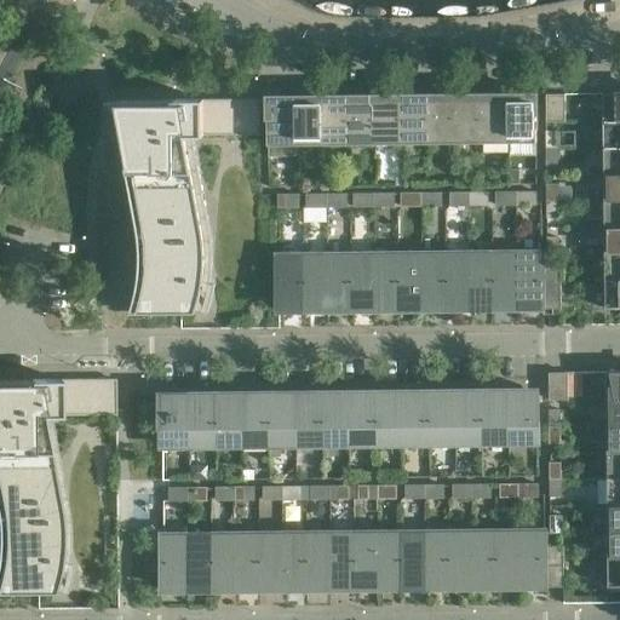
[(619,120),(619,92),(603,93),(603,121),(619,120)]
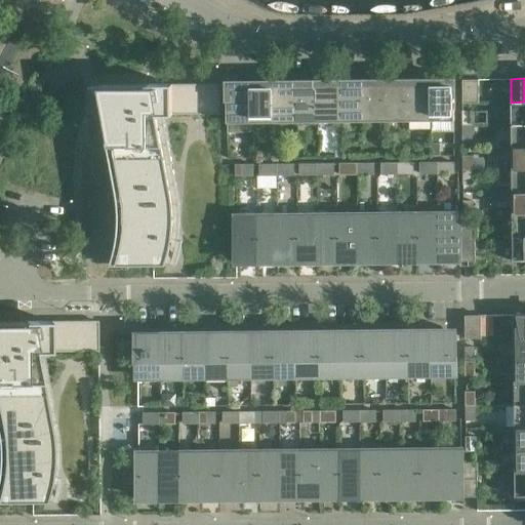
[(454,120),(454,96),(454,79),(431,80),(431,120),(454,120)]
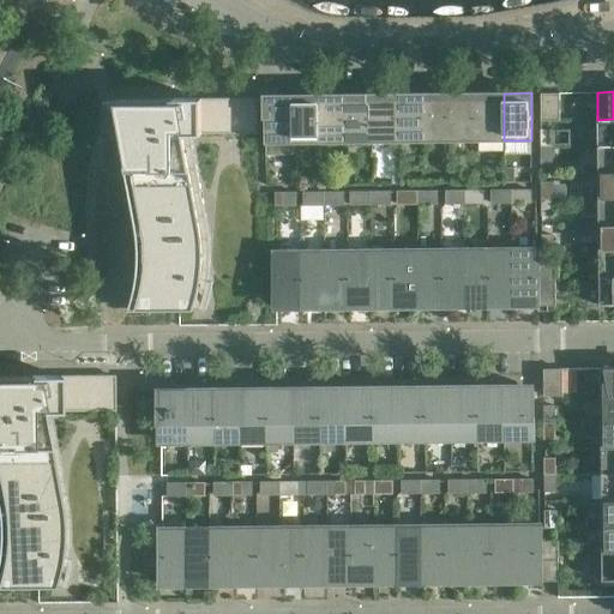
[(560,120),(560,92),(541,94),(541,120),(560,120)]
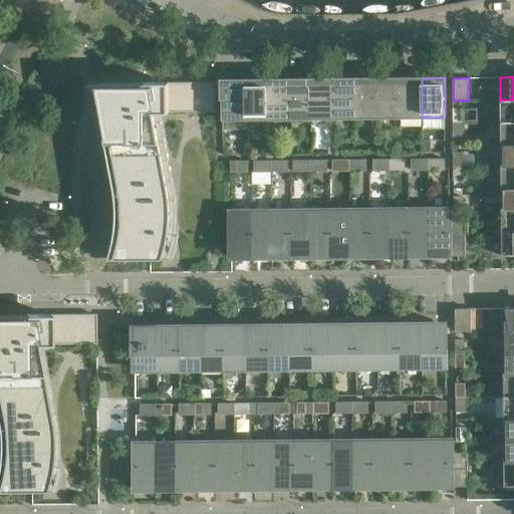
[(356,118),(355,78),(333,79),(334,118),(356,118)]
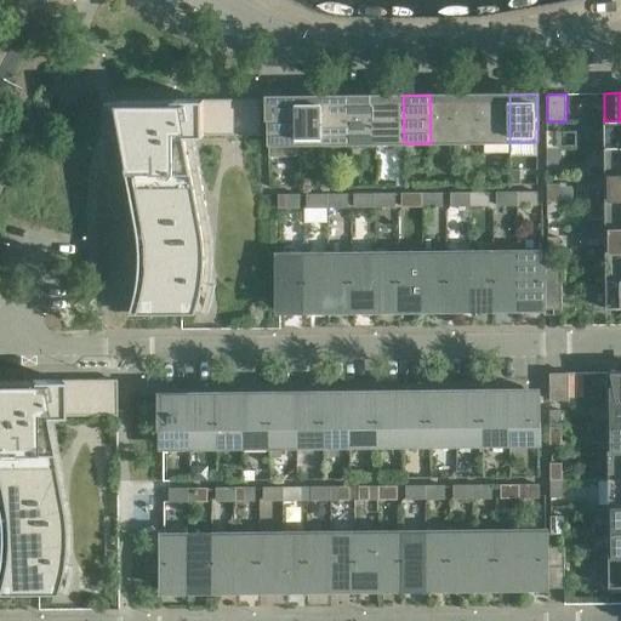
[(457,143),(456,95),(429,95),(431,143),(457,143)]
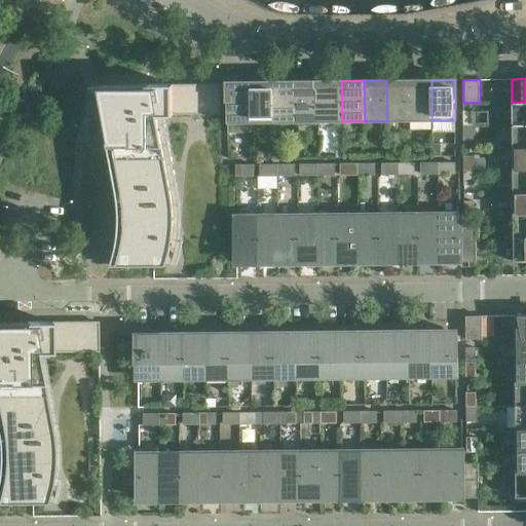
[(410,120),(409,80),(386,80),(387,121),(410,120)]
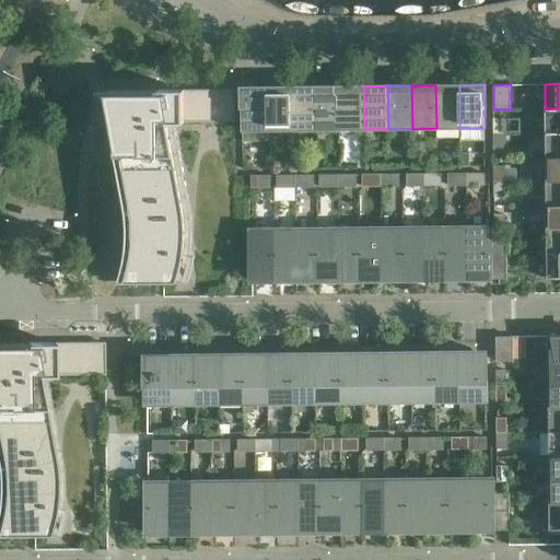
[(459,128),(459,85),(435,85),(436,128),(459,128)]
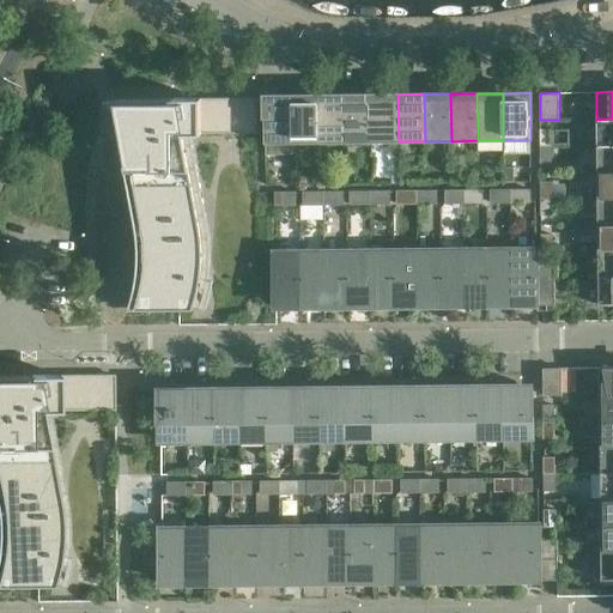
[(320,143),(319,95),(292,96),(293,143),(320,143)]
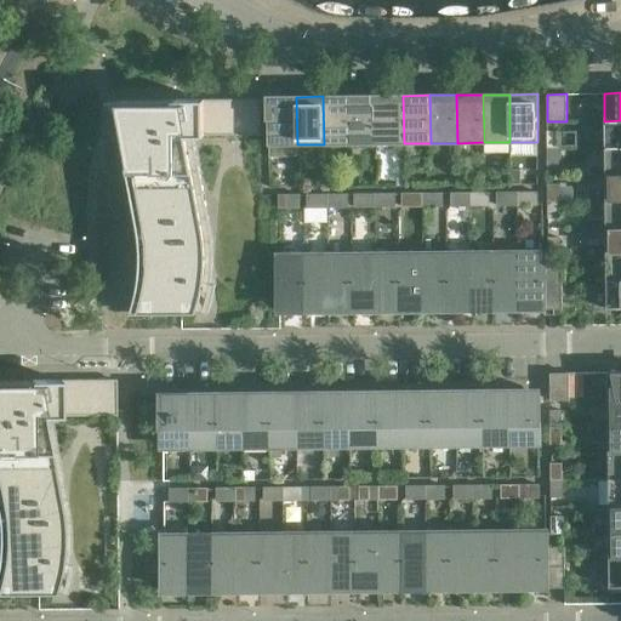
[(351,144),(349,96),(323,96),(324,144),(351,144)]
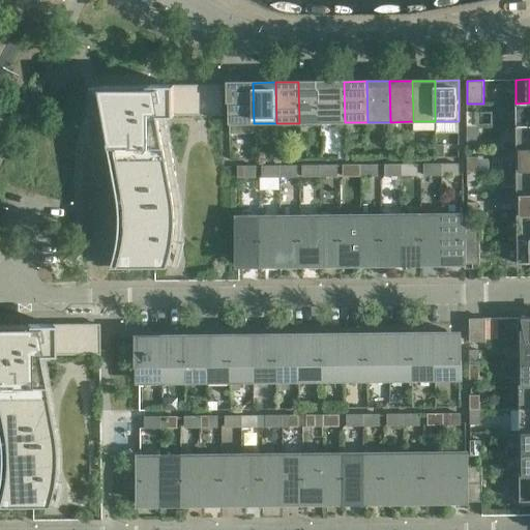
[(322,122),(321,82),(298,82),(299,123),(322,122)]
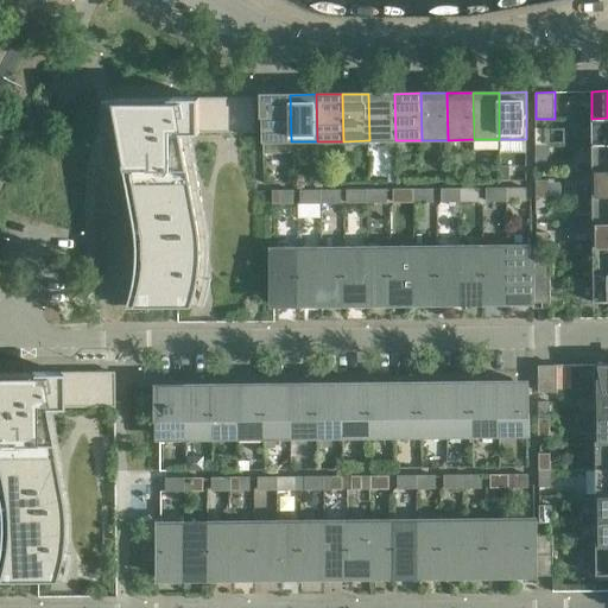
[(396,140),(394,94),(368,94),(369,140),(396,140)]
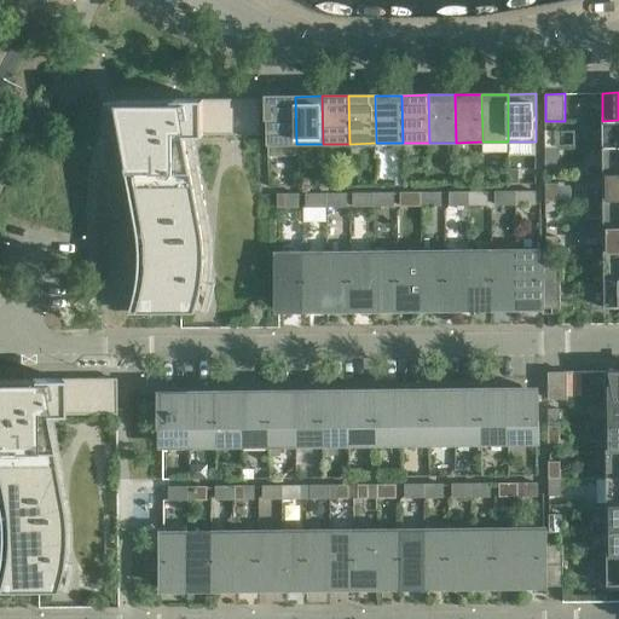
[(296,144),(295,97),(267,97),(268,144),(296,144)]
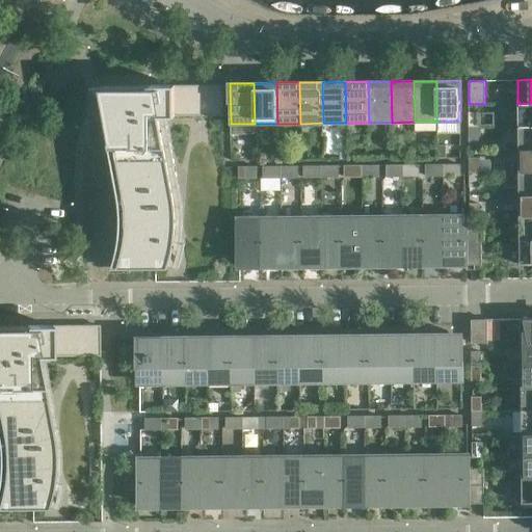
[(175,195),(160,116),(222,116),(222,101),(222,85),(98,86),(98,87),(118,195),(120,202),(120,208),(121,214),(121,219),(121,222),(121,229),(120,232),(120,238),(118,243),(116,254),(115,258),(114,263),(112,268),(168,268),(170,262),(171,260),(173,254),(174,248),(176,241),(176,235),(177,230),(177,223),(177,220),(177,215),(177,209),(176,201),(175,195)]
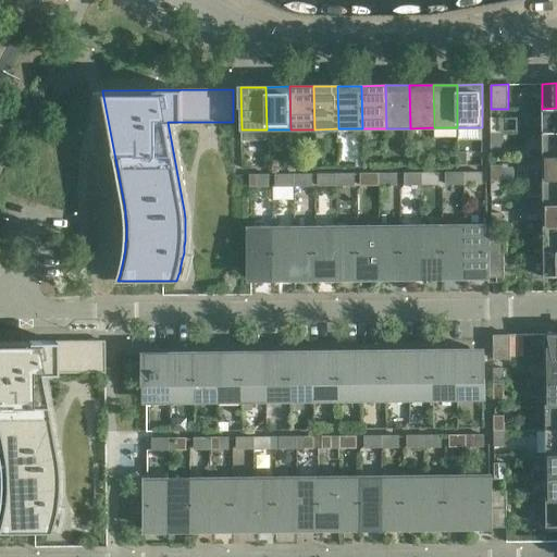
[(556,132),(556,108),(542,109),(543,133),(556,132)]
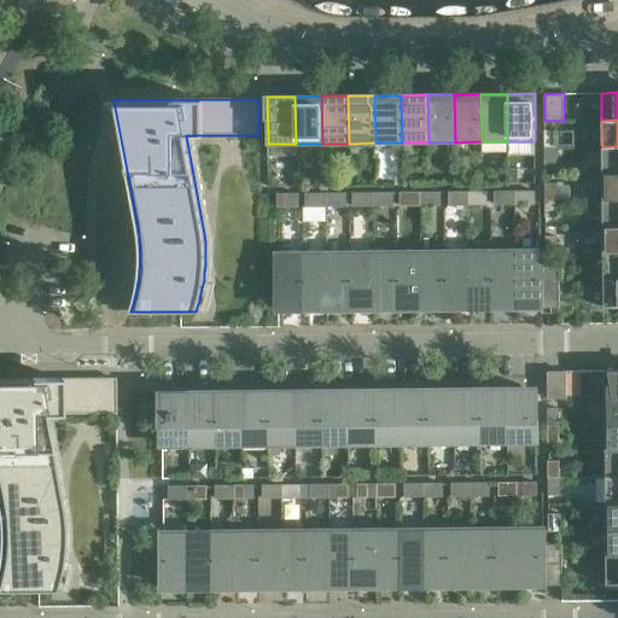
[(555,147),(555,132),(544,132),(544,147),(555,147)]
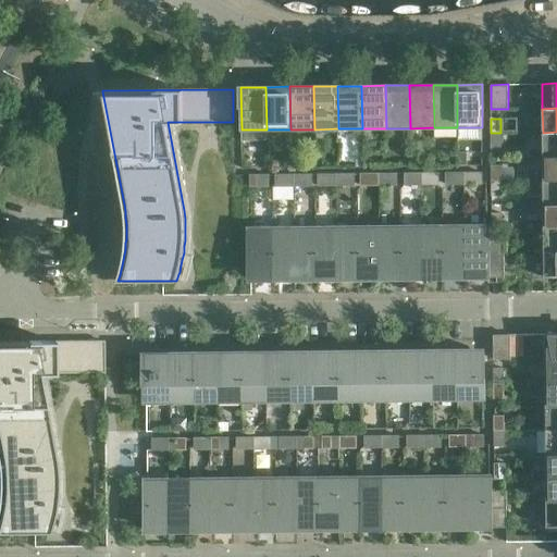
[(556,156),(556,132),(543,133),(543,157),(556,156)]
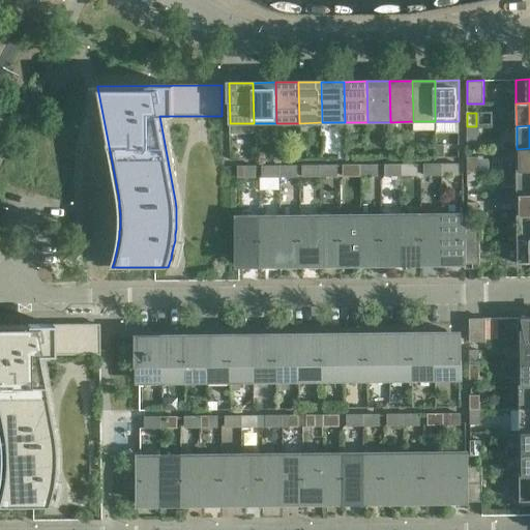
[(476,141),(476,126),(467,126),(468,141),(476,141)]
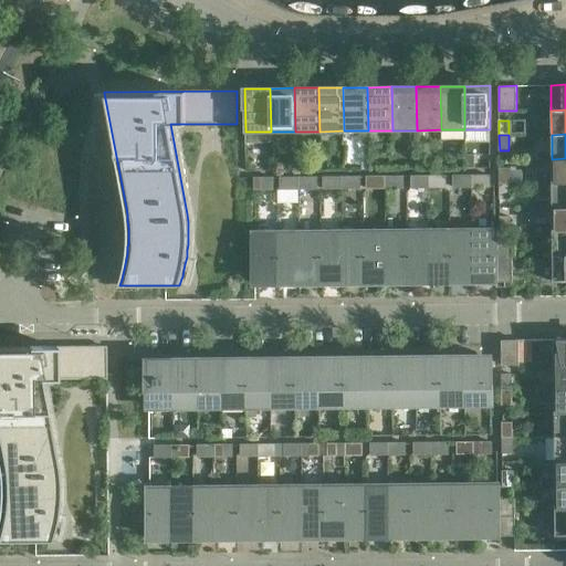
[(565,182),(565,158),(552,159),(552,184),(565,182)]
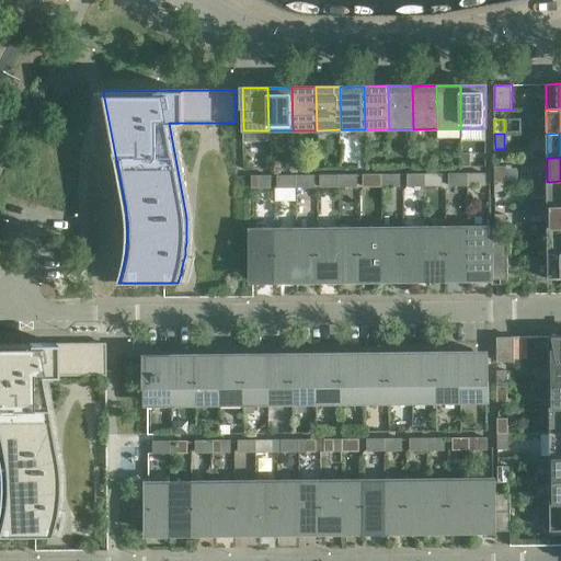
[(505,182),(505,167),(495,167),(495,182),(505,182)]
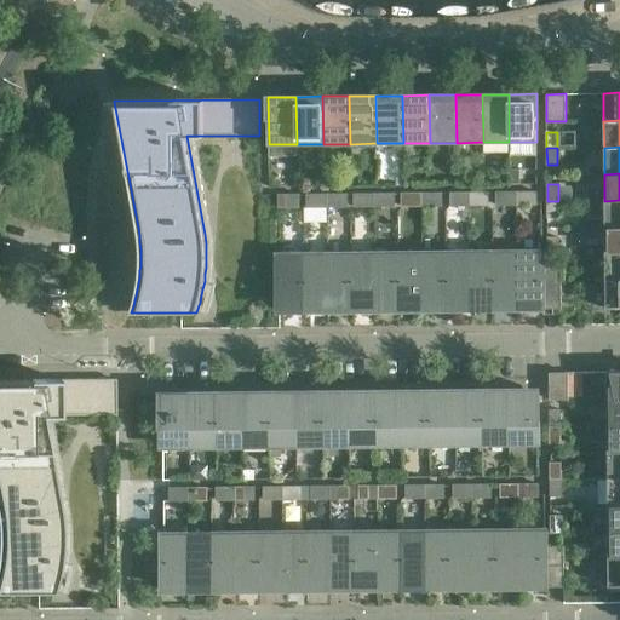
[(517,205),(516,191),(506,193),(506,205),(517,205)]
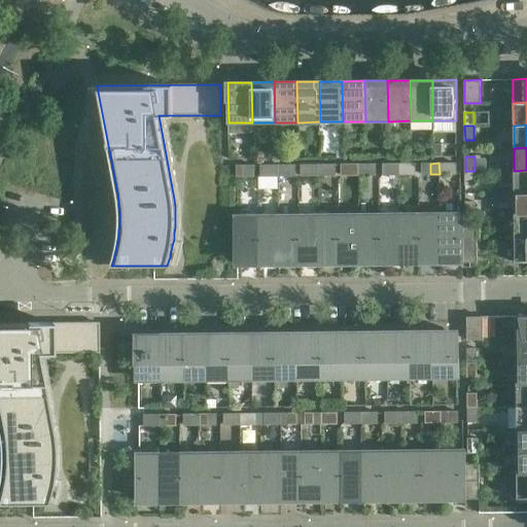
[(448,174),(448,163),(438,163),(440,174),(448,174)]
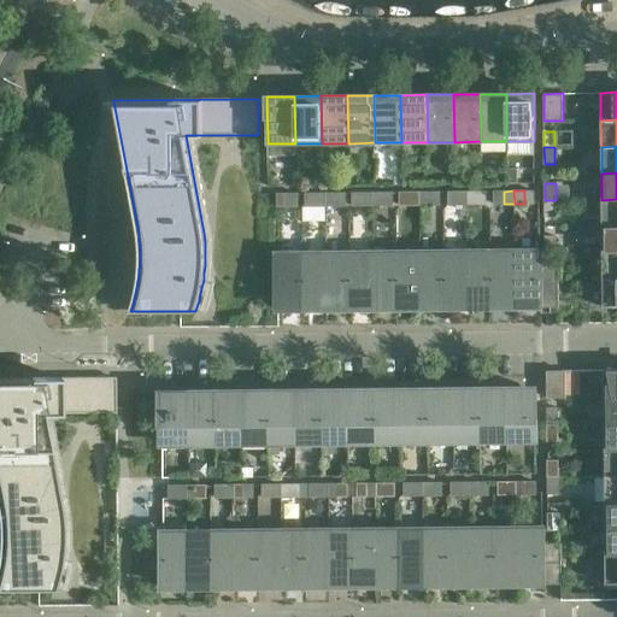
[(534,204),(534,191),(524,191),(524,204),(534,204)]
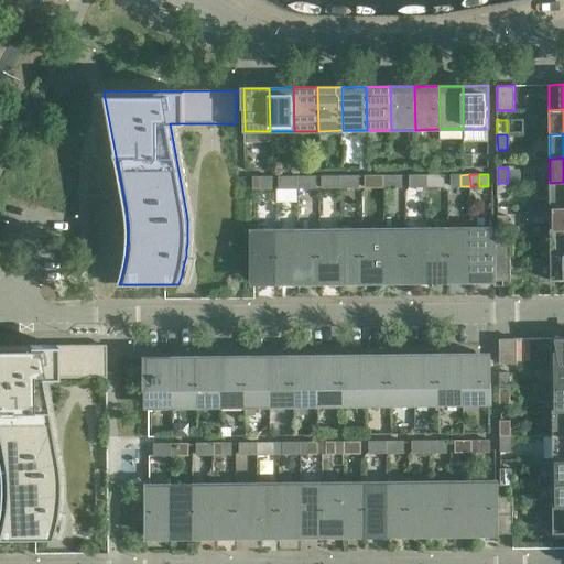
[(375,187),(375,175),(365,175),(366,187),(375,187)]
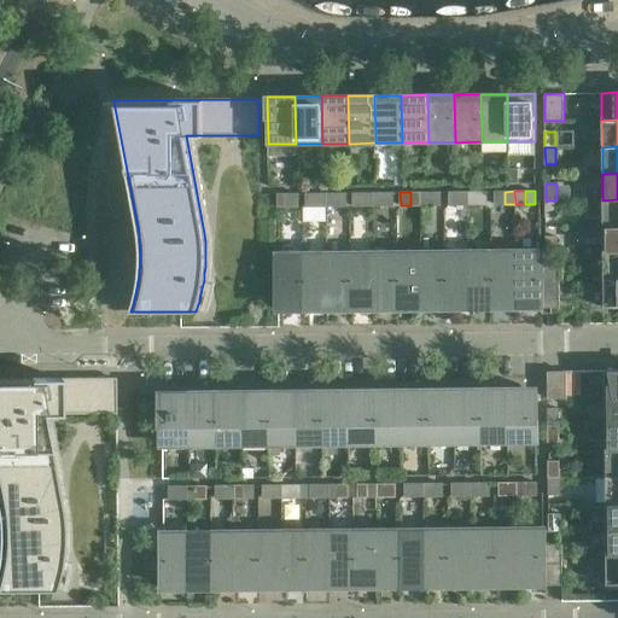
[(420,205),(420,192),(410,192),(410,205),(420,205)]
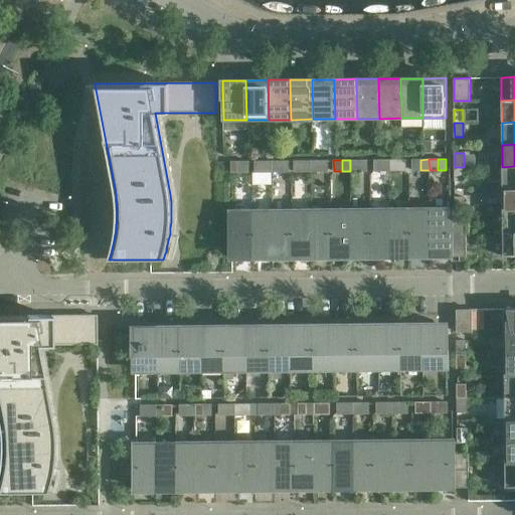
[(358,171),(358,160),(350,160),(350,171),(358,171)]
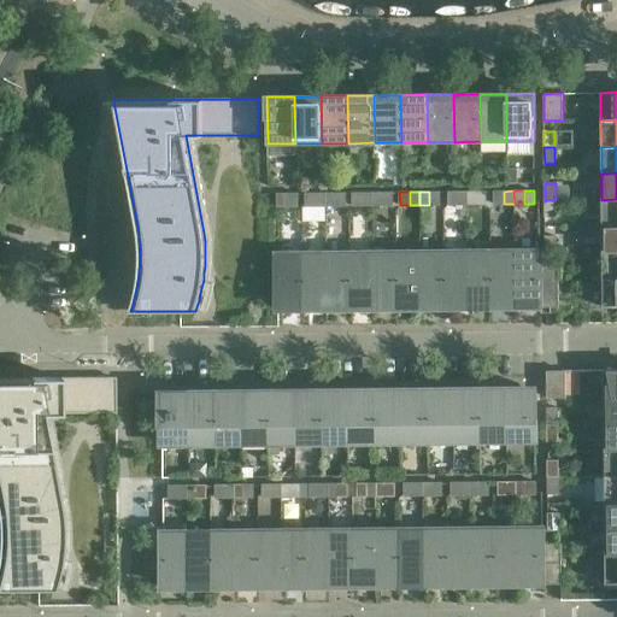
[(440,205),(440,192),(429,192),(429,205),(440,205)]
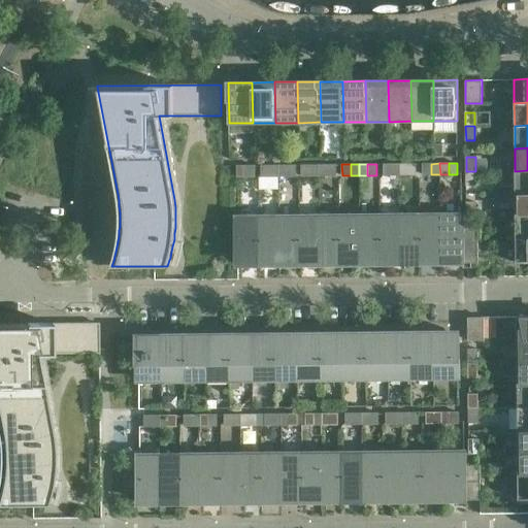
[(394,175),(394,164),(384,164),(384,175),(394,175)]
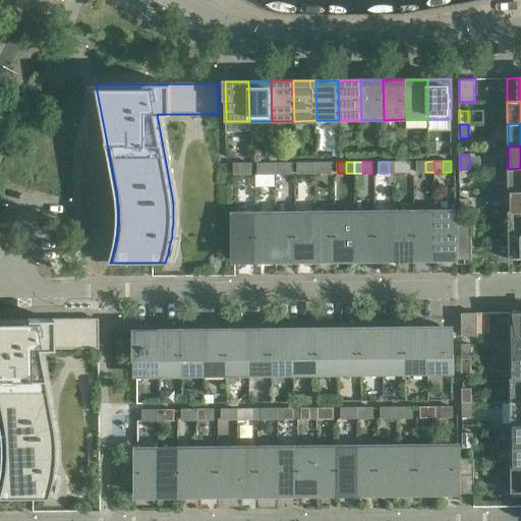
[(400,173),(400,162),(389,162),(389,173),(400,173)]
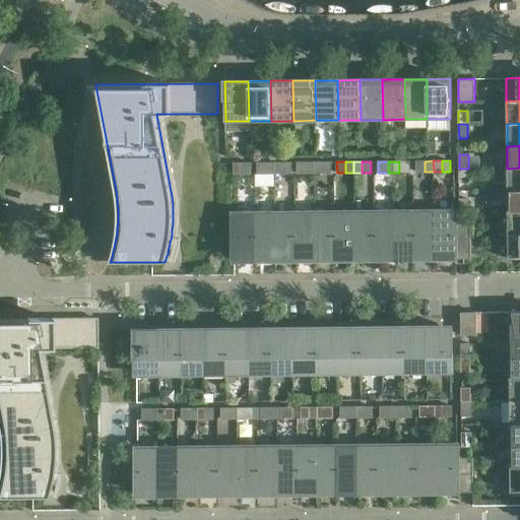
[(409,173),(409,161),(399,161),(399,173),(409,173)]
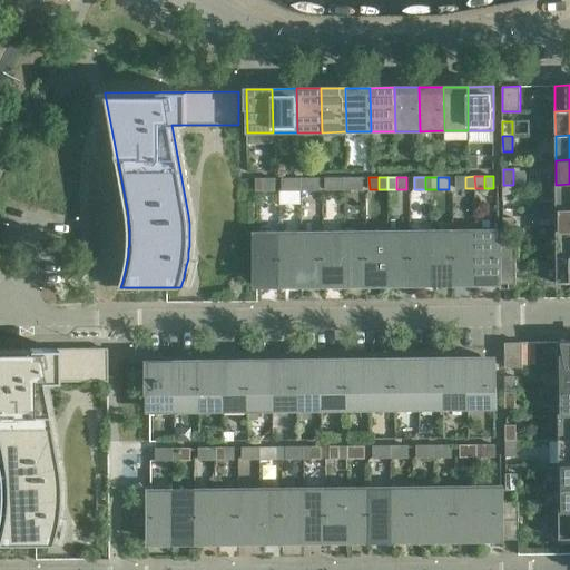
[(465,188),(465,177),(457,177),(457,188),(465,188)]
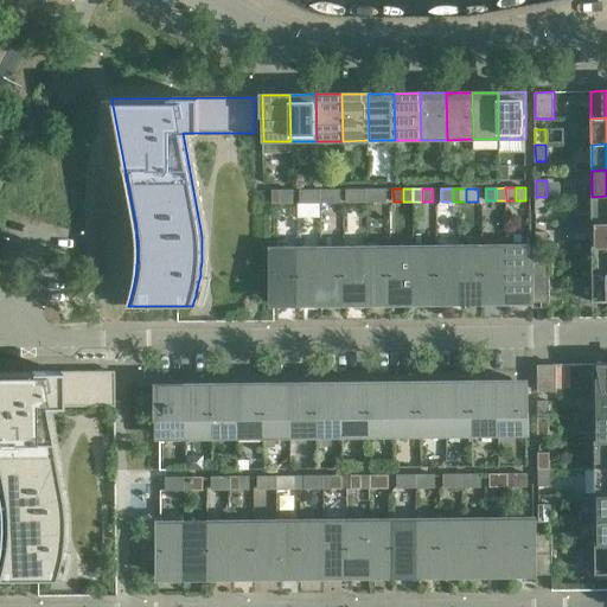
[(282,203),(282,190),(273,191),(273,203),(282,203)]
